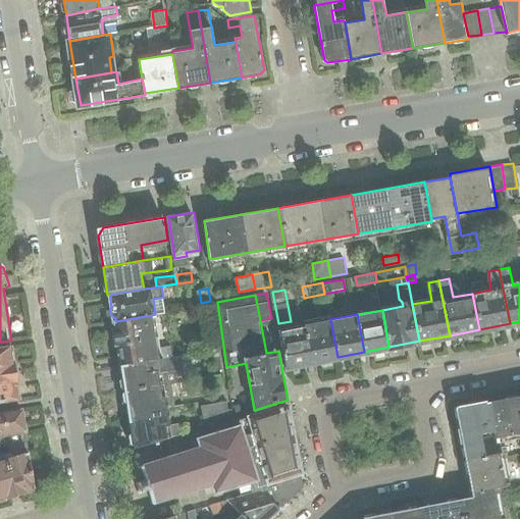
[(116,321),(123,365),(173,357),(171,346),(157,348),(152,315),(116,321)]
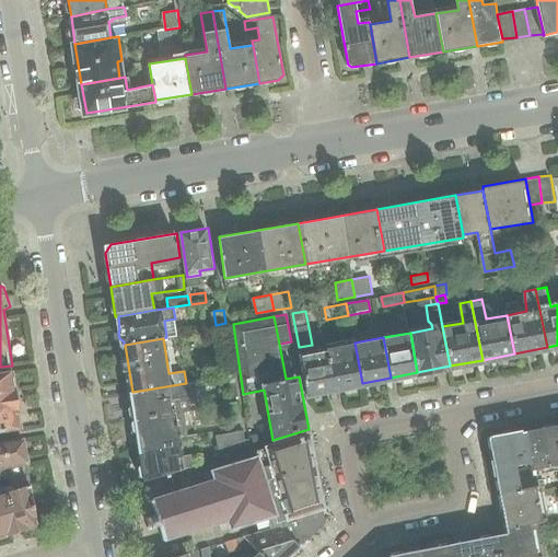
[(335,387),(362,383),(355,343),(327,348),(335,387)]
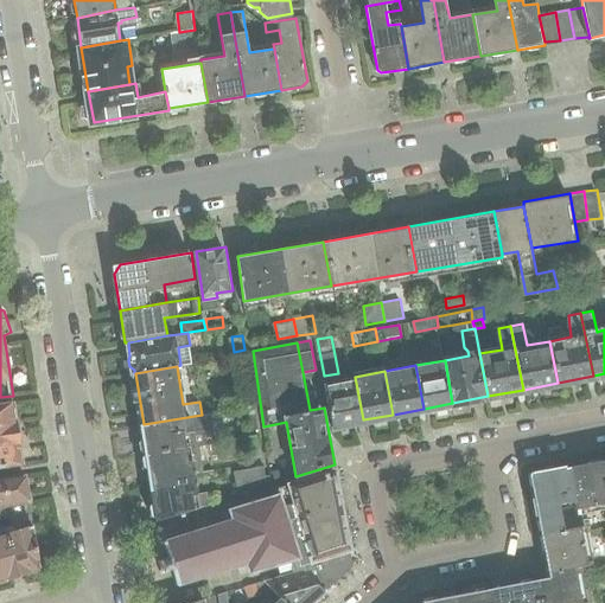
[(333,425),(363,419),(355,377),(325,382),(333,425)]
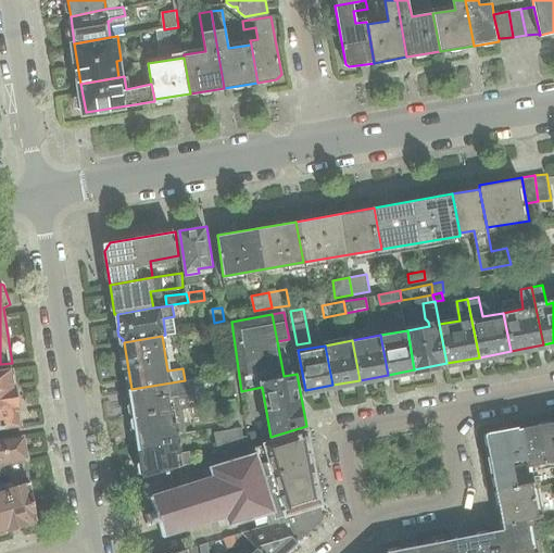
[(234,373),(231,355),(214,357),(216,375),(234,373)]
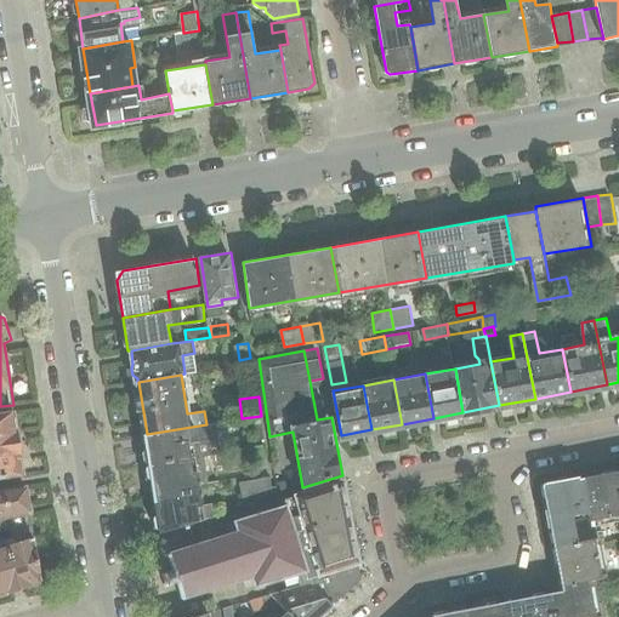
[(0,415),(0,434),(18,432),(16,412),(0,415)]
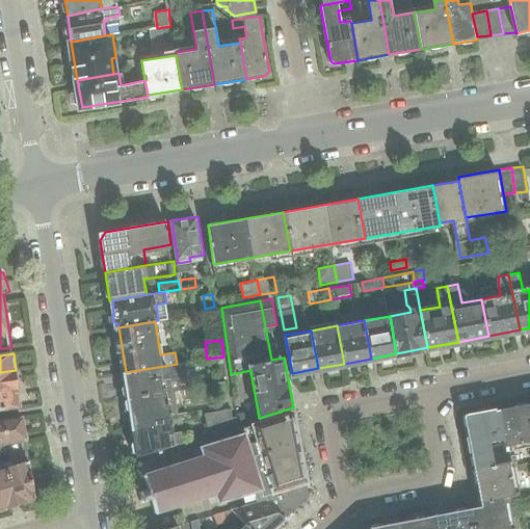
[(227,376),(223,356),(214,359),(217,378),(227,376)]
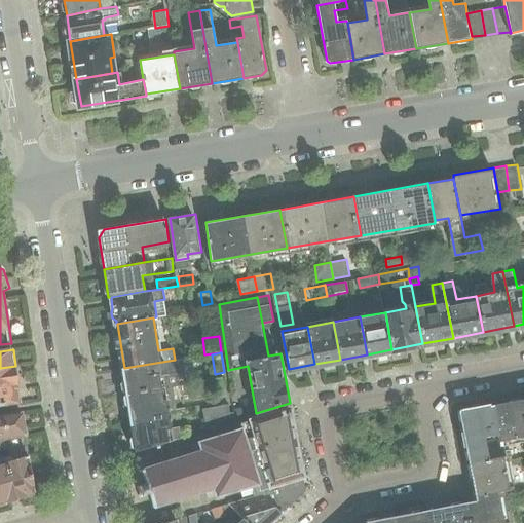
[(187,383),(183,359),(175,360),(124,368),(122,369),(125,390),(160,384),(161,389),(174,387),(174,385),(187,383)]
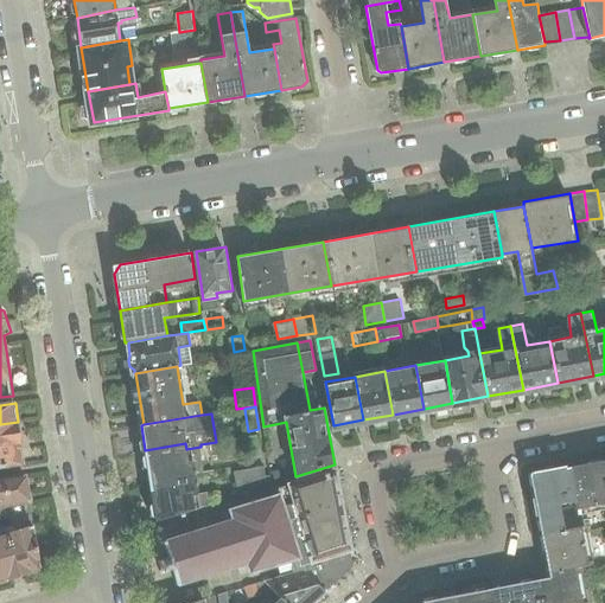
[(0,424),(0,444),(21,442),(18,422),(0,424)]
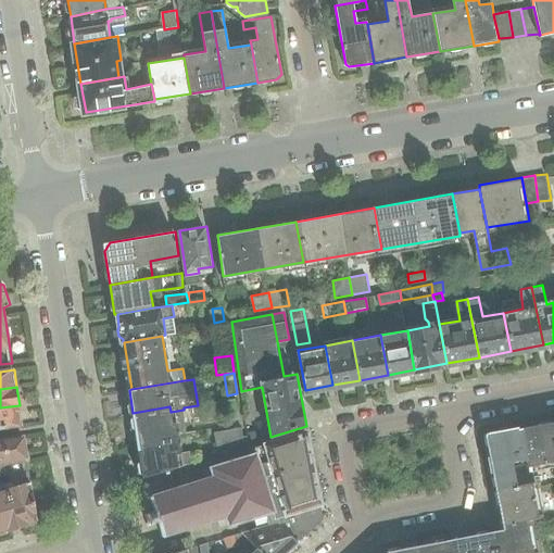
[(0,428),(23,425),(20,405),(0,407),(0,428)]
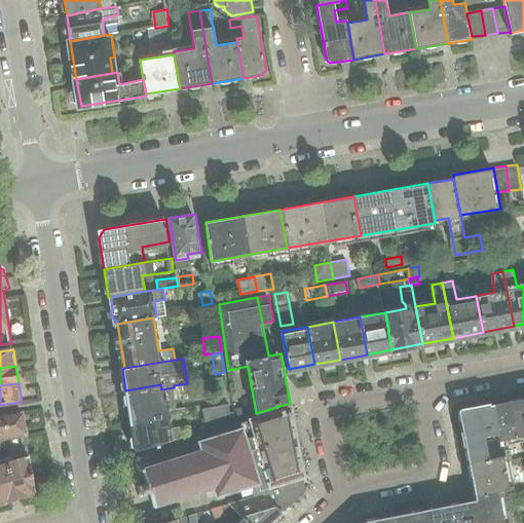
[(125,390),(132,426),(149,423),(147,414),(170,411),(178,409),(174,387),(161,389),(160,384),(125,390)]
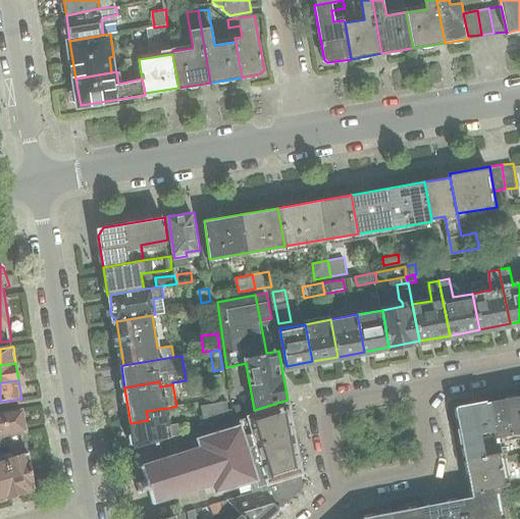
[(497,437),(519,432),(519,396),(490,401),(495,428),(497,437)]
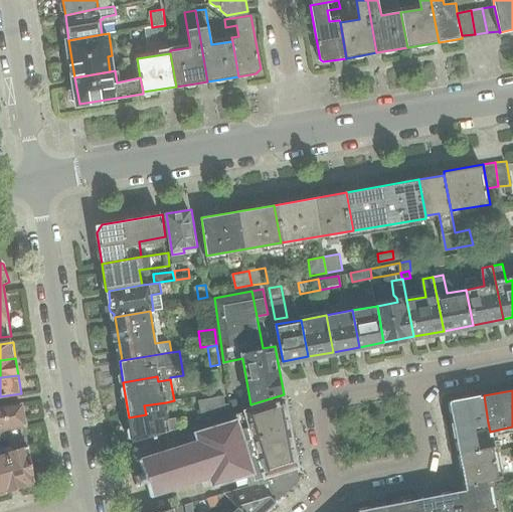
[(226,402),(225,395),(199,400),(204,420),(232,411),(230,402),(226,402)]
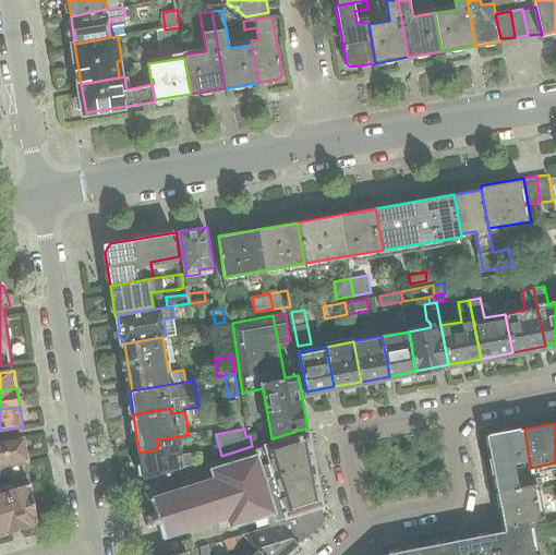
[(486,438),(496,492),(519,487),(515,460),(529,458),(524,429),(508,432),(507,430),(490,433),(486,438)]
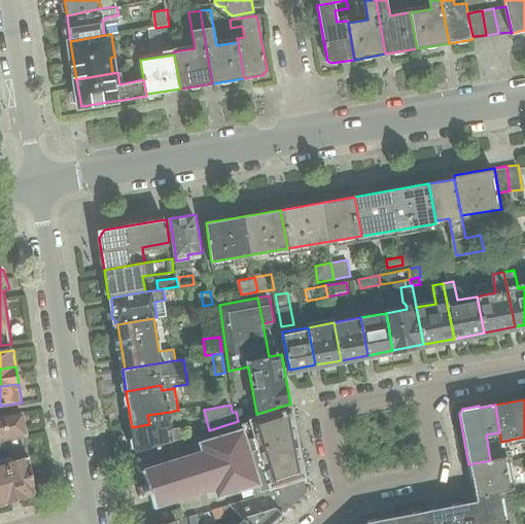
[(245,416),(243,407),(236,408),(237,417),(245,416)]
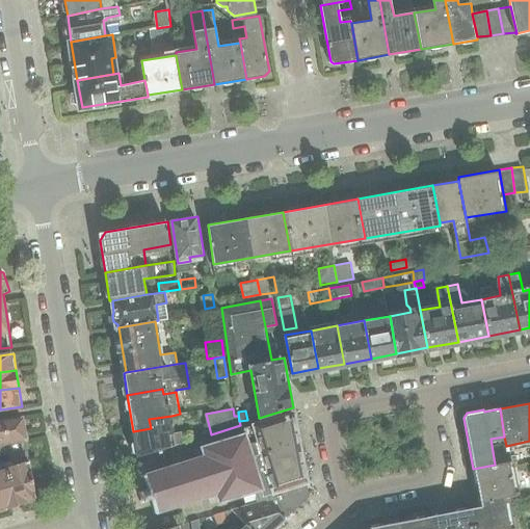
[(242,427),(243,433),(244,433),(262,490),(263,494),(264,494),(308,480),(294,411),(242,427)]
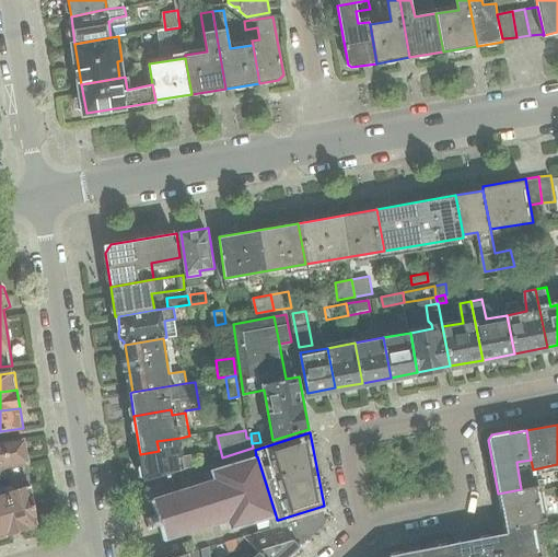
[(0,467),(28,463),(24,438),(0,440),(0,467)]
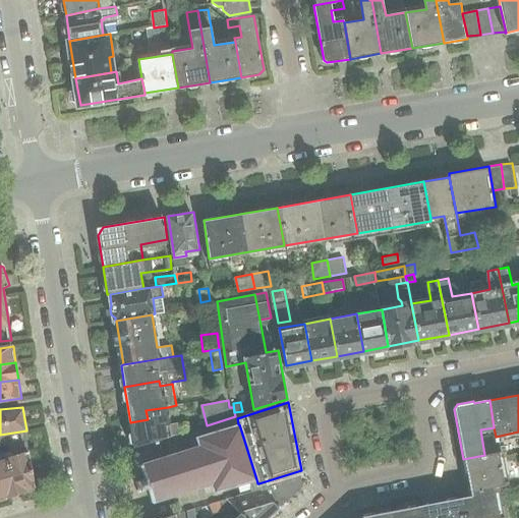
[(130,422),(134,448),(167,437),(179,433),(178,424),(171,425),(168,407),(146,410),(148,419),(130,422)]
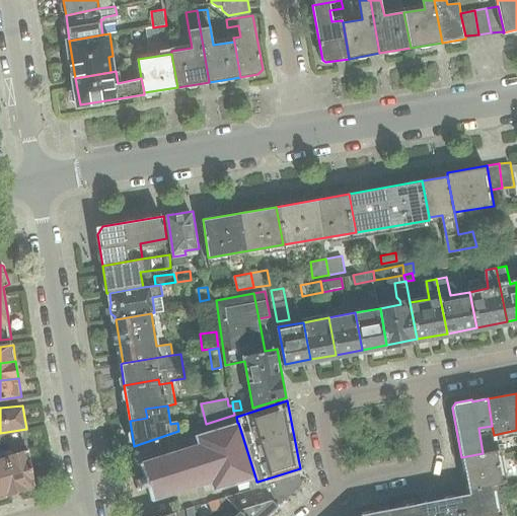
[(238,423),(237,423),(190,438),(192,446),(142,462),(146,475),(136,480),(139,490),(149,487),(154,500),(204,484),(207,492),(255,477),(238,423)]
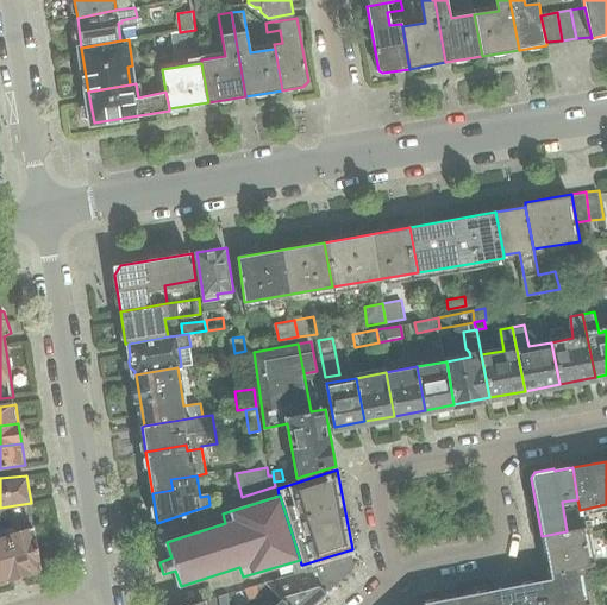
[(35,529),(35,527),(31,503),(0,508),(0,515),(7,515),(8,520),(13,518),(17,533),(35,529)]
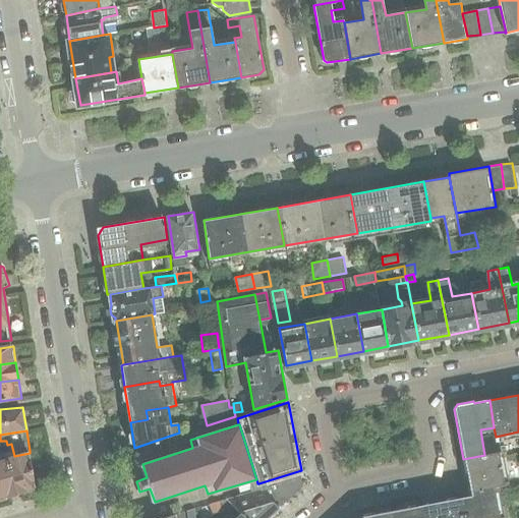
[(484,455),(463,459),(469,491),(495,485),(495,486),(505,483),(500,455),(508,454),(507,447),(498,449),(497,443),(492,444),(494,453),(484,455)]
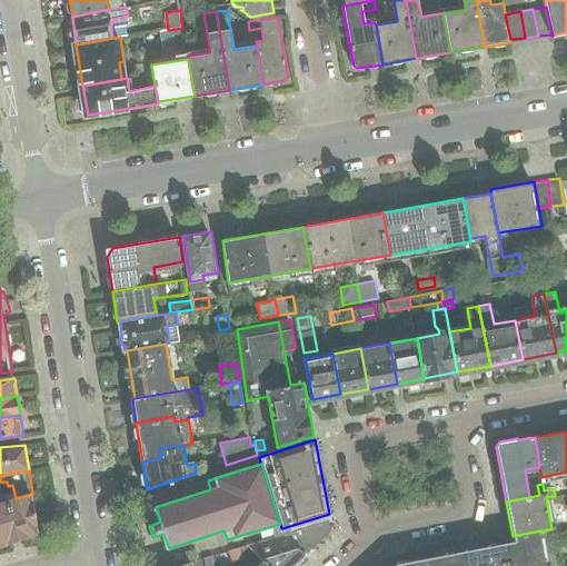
[(13,542),(39,534),(32,495),(16,498),(1,503),(13,542)]
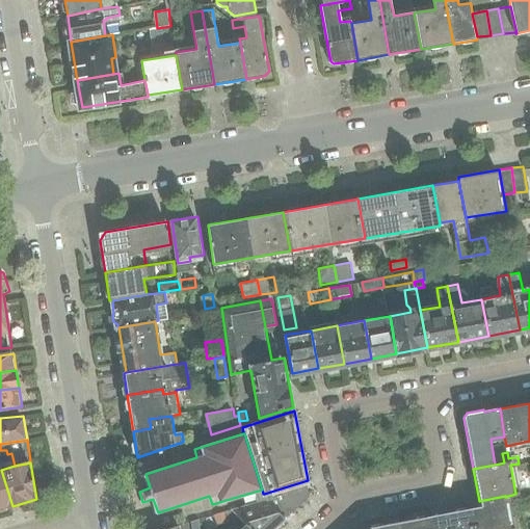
[(0,509),(12,506),(1,470),(0,468),(0,509)]
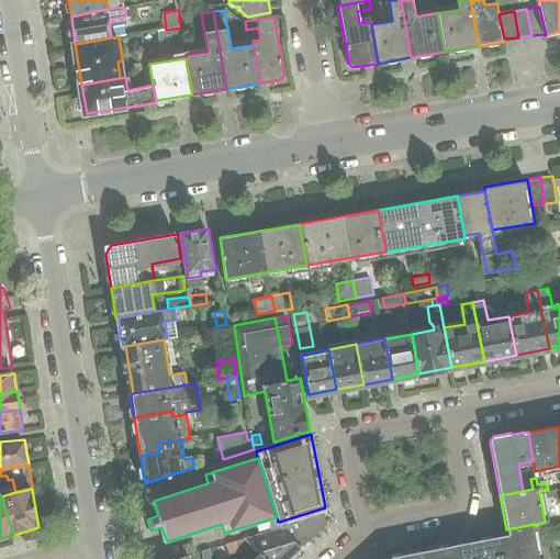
[(282,526),(302,547),(328,524),(325,507),(279,522),(282,526)]
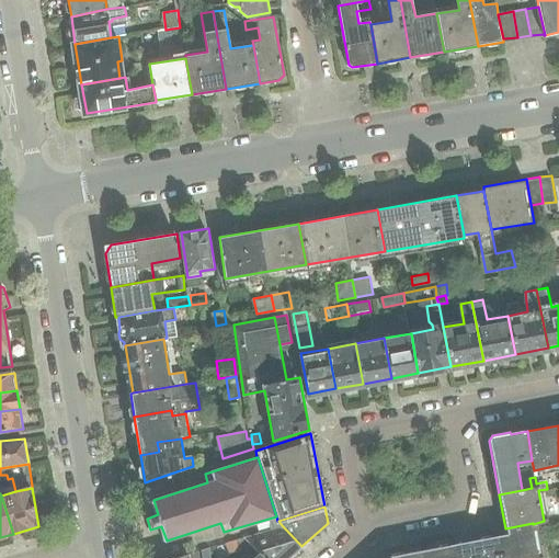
[(506,534),(495,535),(499,557),(535,557),(539,557),(533,524),(533,523),(505,528),(506,534)]
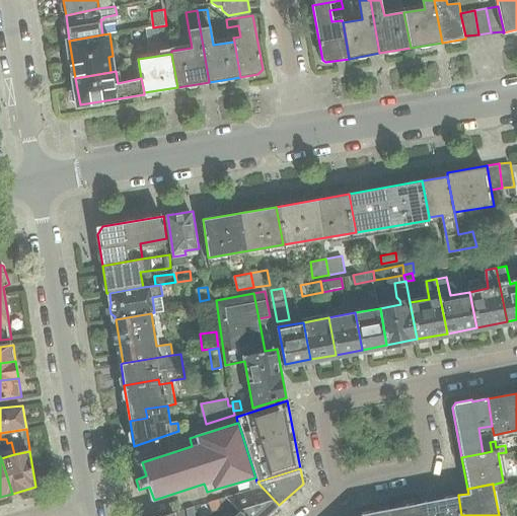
[(240,511),(243,515),(266,515),(279,505),(261,486),(208,501),(211,512),(230,506),(233,503),(240,511)]
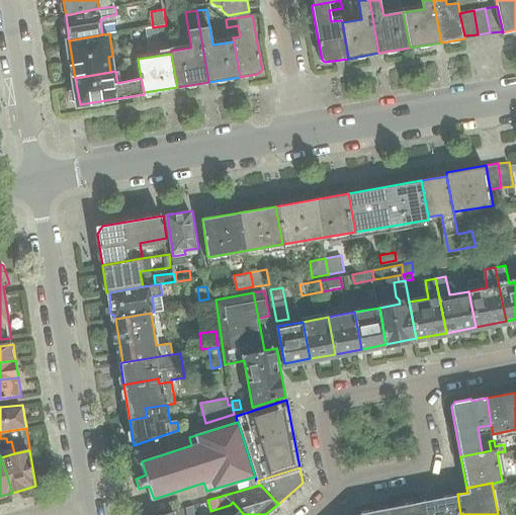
[(460,514),(457,494),(431,500),(433,514),(460,514)]
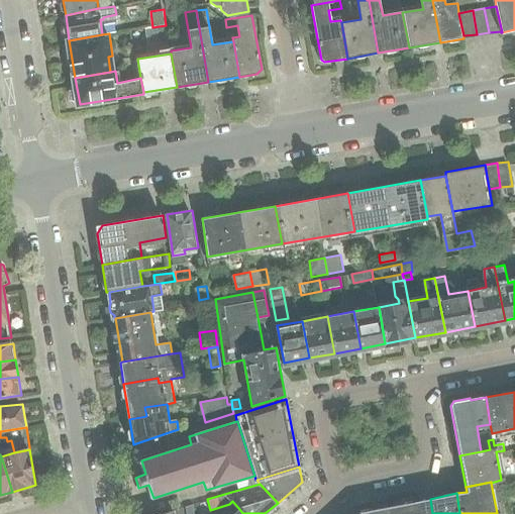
[(432,513),(430,499),(390,506),(391,513),(432,513)]
